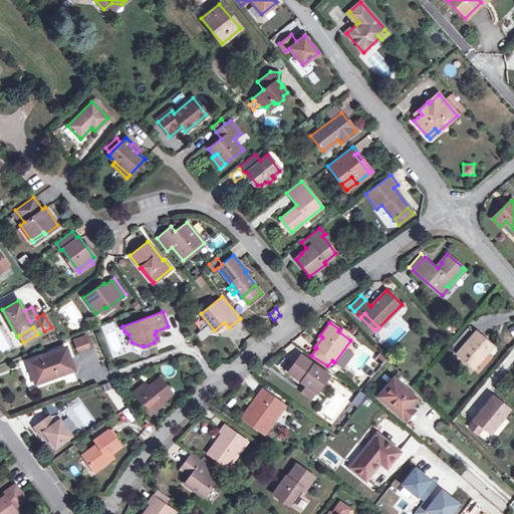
[(457,353),(472,365),(484,350),(486,352),(492,344),(476,331),(457,353)]
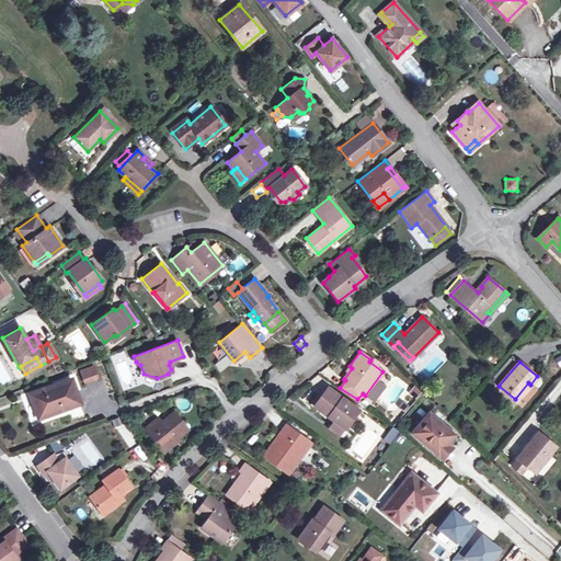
[(95,365),(80,369),(83,385),(100,380),(95,365)]
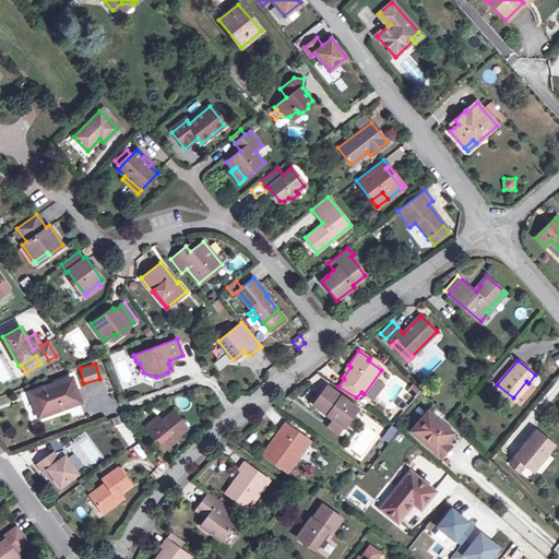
[(30,392),(37,413),(46,409),(47,413),(80,401),(71,378),(30,392)]
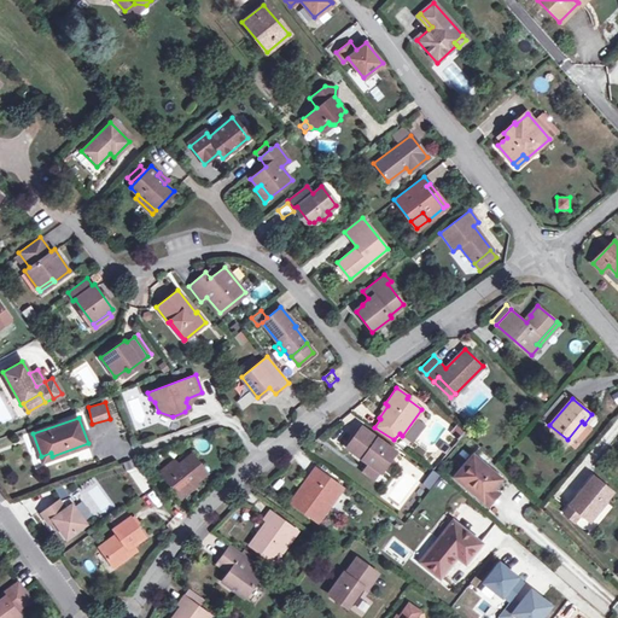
[(570,441),(584,424),(582,421),(567,439),(570,441)]
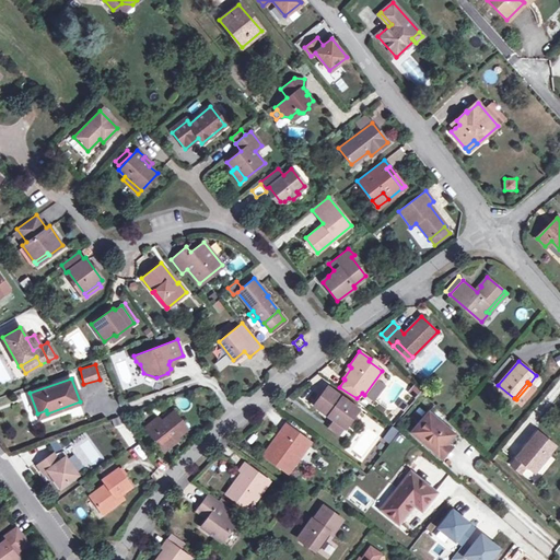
[(314,406),(335,420),(345,427),(346,429),(360,409),(329,386),(314,406)]
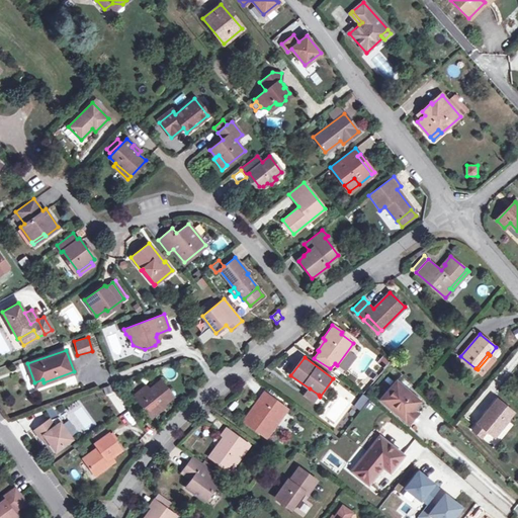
[(134,395),(149,415),(164,404),(173,397),(162,382),(151,392),(147,385),(134,395)]
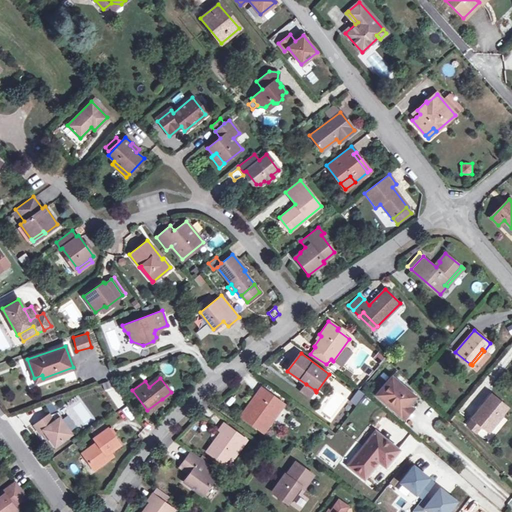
[(400,413),(414,396),(391,378),(377,395),(400,413)]
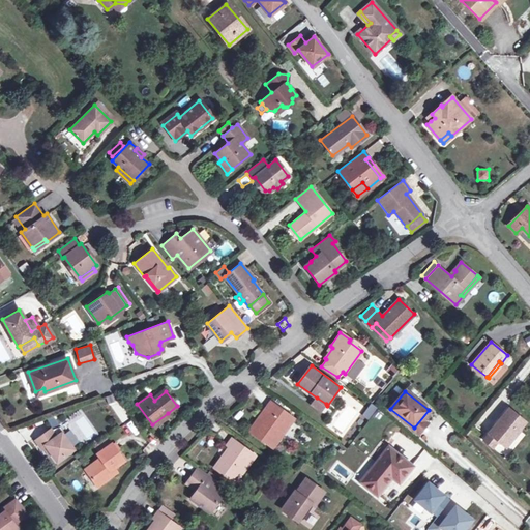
[(123,422),(130,417),(112,393),(105,400),(123,422)]
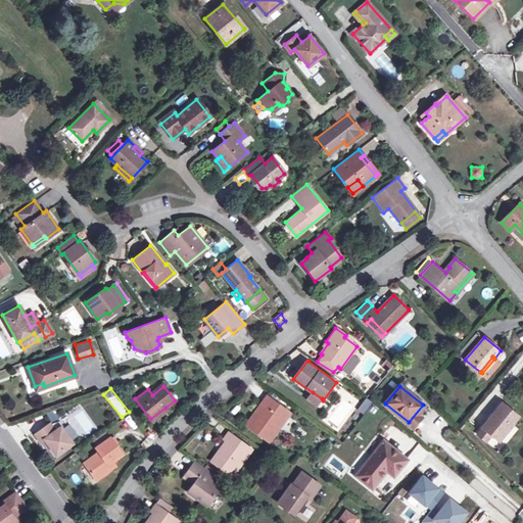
[(322,398),(313,392),(307,399),(317,406),(322,398)]
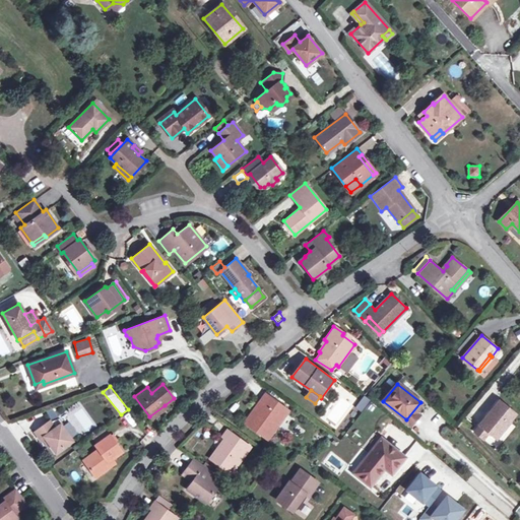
[(267,395),(262,402),(264,404),(257,413),(255,412),(246,424),(269,441),(289,412),(267,395)]
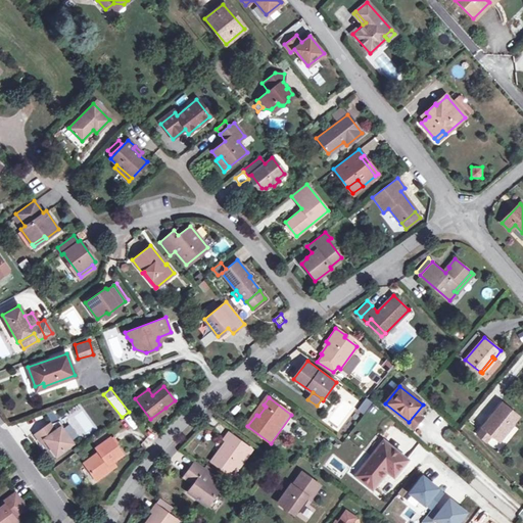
[(357,407),(362,413),(373,405),(368,397),(357,407)]
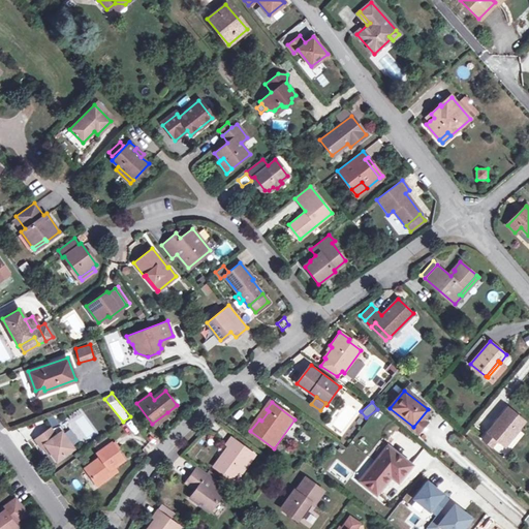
[(517,428),(523,419),(507,407),(489,432),(483,439),(492,446),(497,439),(504,444),(518,428),(517,428)]
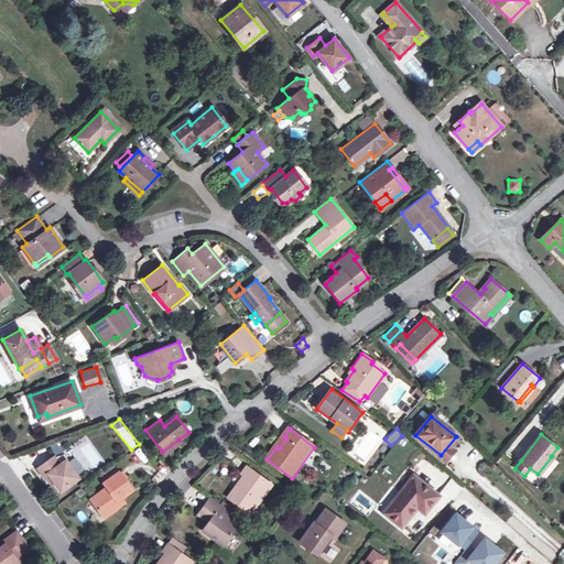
[(286,438),(284,436),(277,447),(279,448),(286,438)]
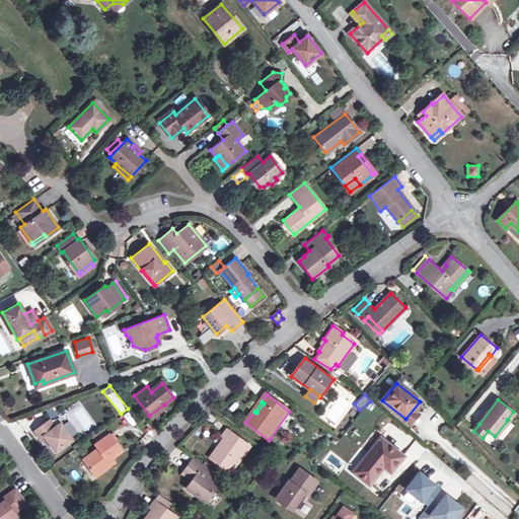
[(166,408),(164,404),(149,416),(152,419),(166,408)]
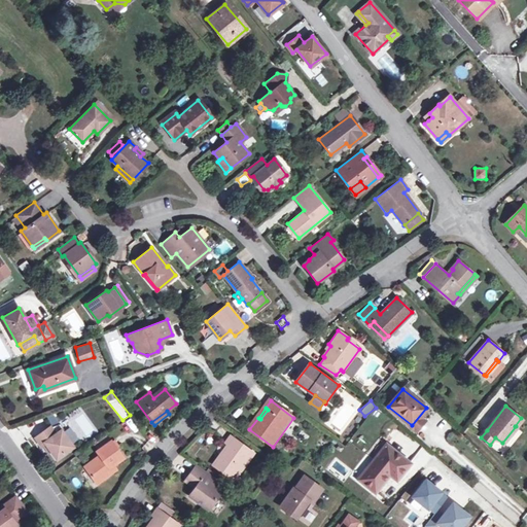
[(132,418),(126,421),(132,431),(137,429),(132,418)]
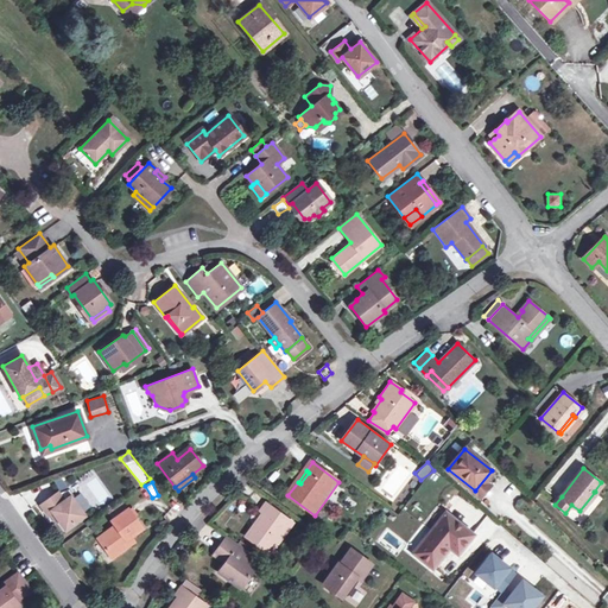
[(69,495),(63,500),(57,492),(40,505),(46,513),(51,510),(64,529),(83,514),(69,495)]
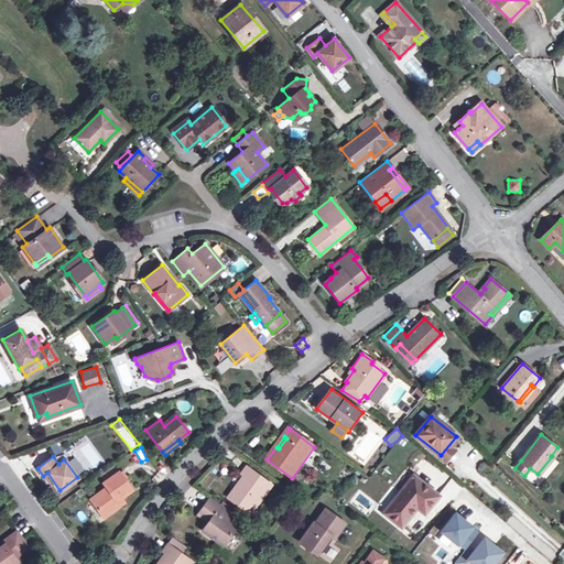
[(75,457),(71,461),(78,473),(83,469),(75,457)]
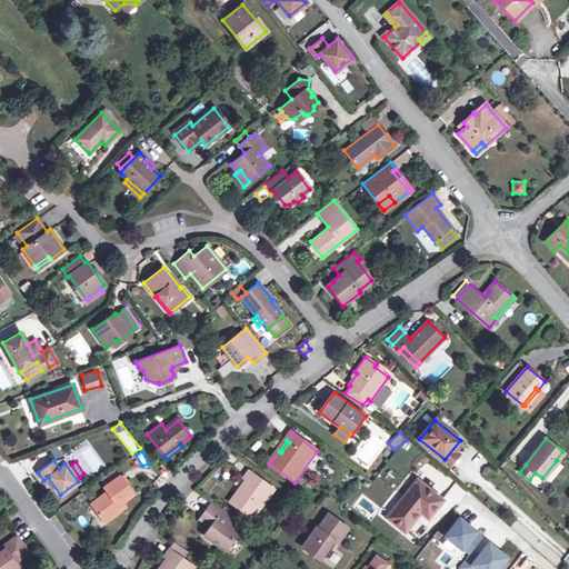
[(248,470),(242,477),(246,479),(230,501),(251,517),(272,488),(248,470)]
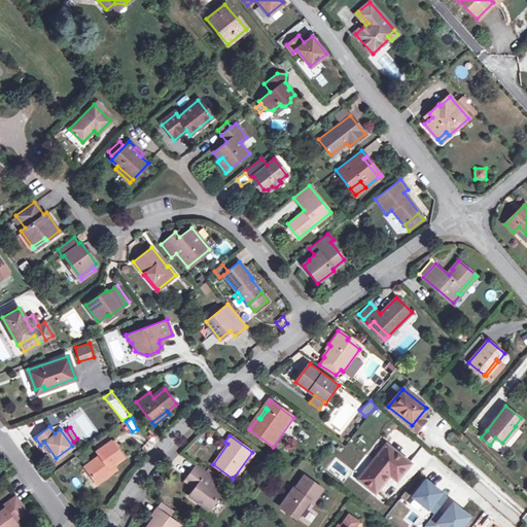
[(97,450),(109,442),(106,436),(94,445),(97,450)]
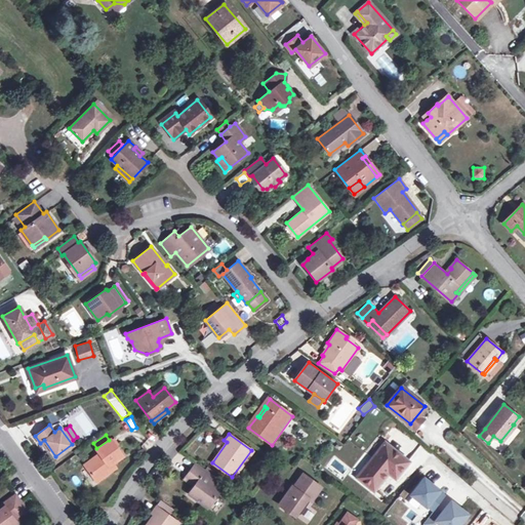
[(106,469),(114,463),(123,456),(111,439),(109,440),(96,448),(95,449),(98,453),(83,463),(96,482),(109,473),(106,469)]
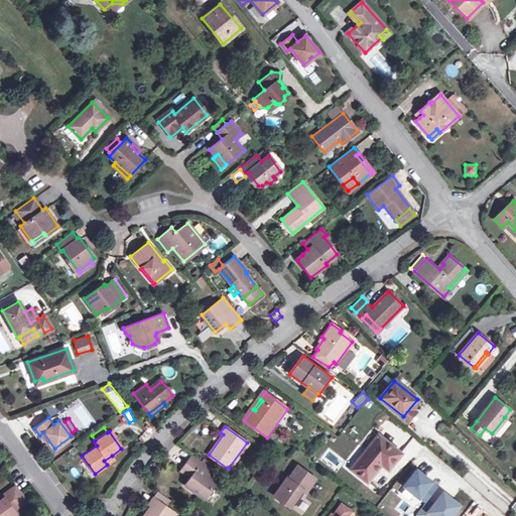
[(367,481),(381,463),(382,462),(381,462),(385,457),(393,463),(400,453),(377,434),(351,469),(367,481)]
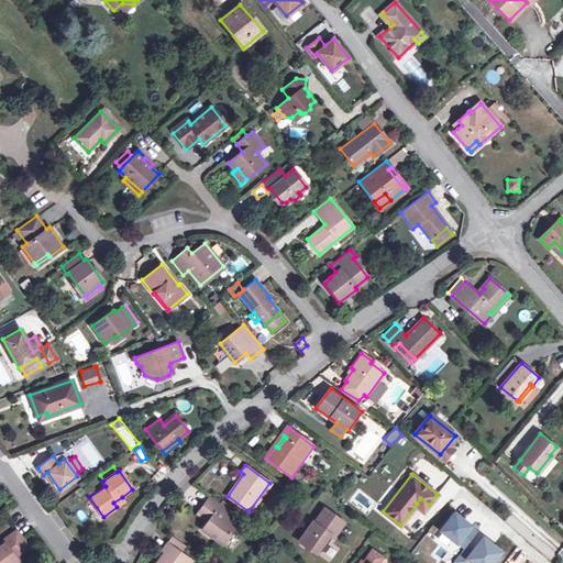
[(124,500),(122,497),(113,503),(117,507),(124,500)]
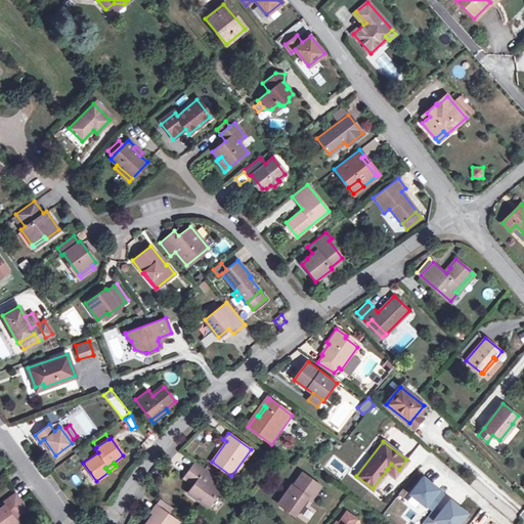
[(194,463),(185,475),(195,482),(193,485),(187,493),(207,507),(219,489),(210,483),(214,477),(194,463)]
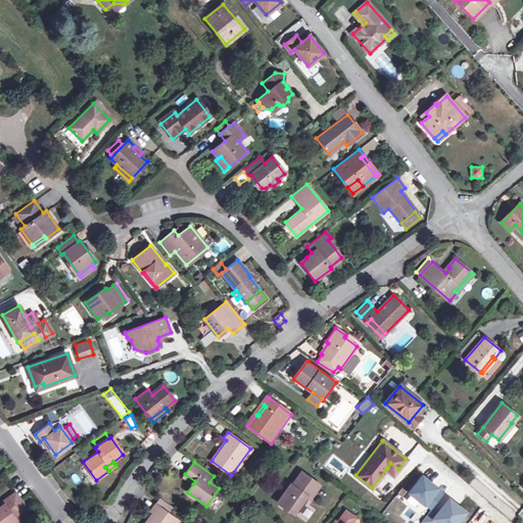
[(387,468),(386,469),(393,475),(398,469),(390,463),(386,468),(387,468)]
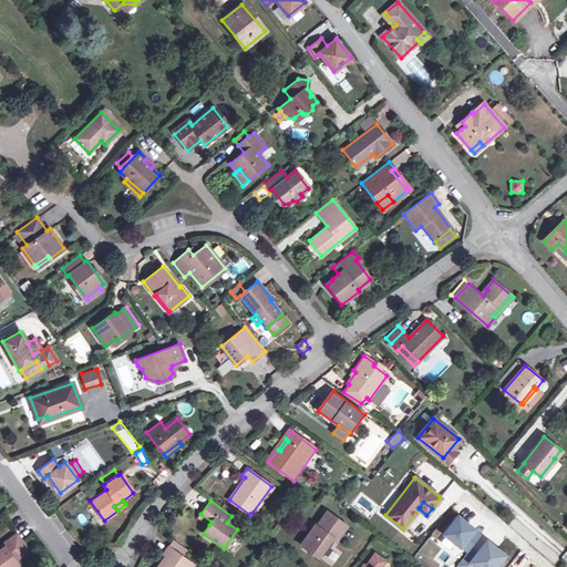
[(331,538),(333,539),(334,540),(346,526),(327,512),(316,526),(315,525),(300,544),(318,557),(321,553),(331,538)]
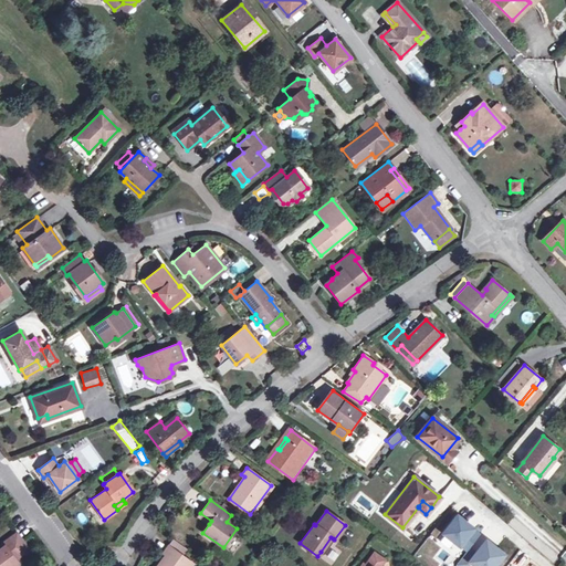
[(199,516),(209,524),(211,521),(200,513),(199,516)]
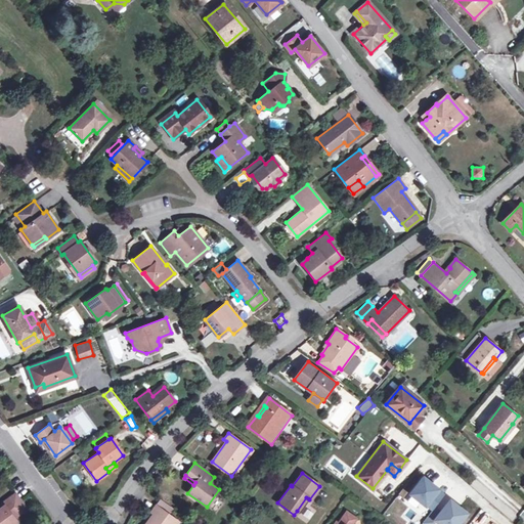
[(15,494),(2,504),(4,507),(0,509),(0,523),(13,523),(15,522),(13,518),(26,509),(15,494)]
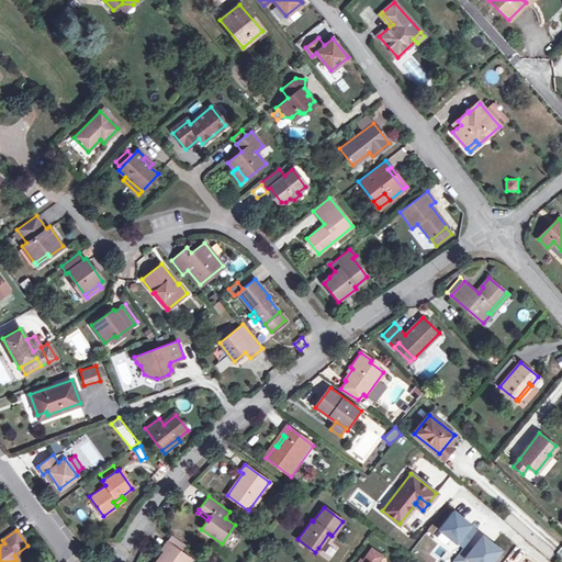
[(321,549),(330,535),(328,534),(318,548),(321,549)]
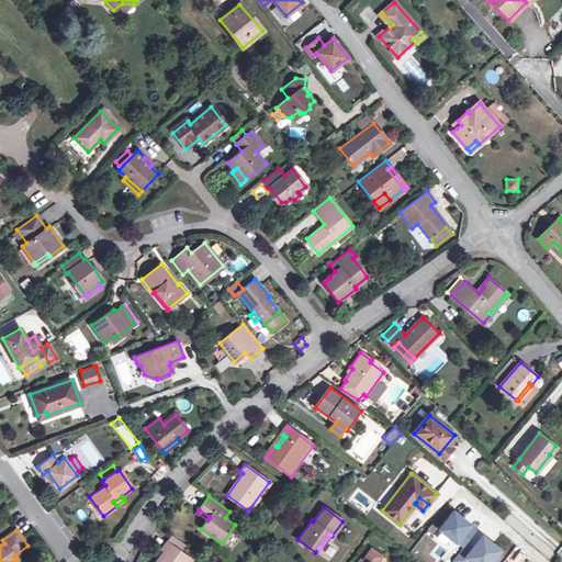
[(170,537),(161,549),(166,551),(157,561),(188,561),(191,560),(180,552),(184,547),(170,537)]
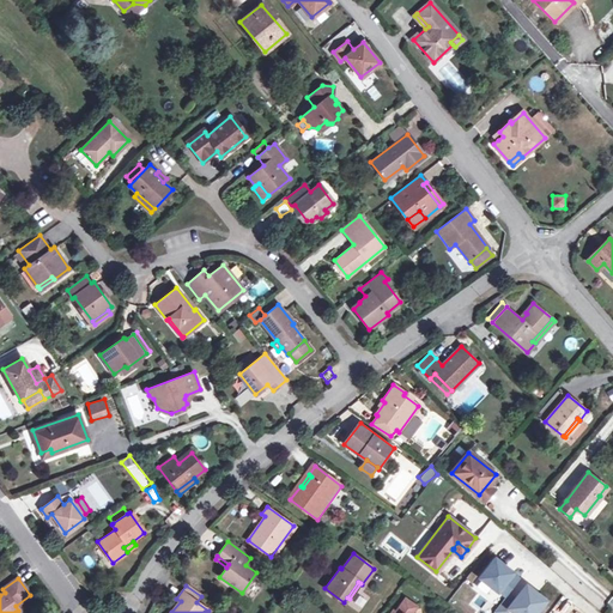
[(410,612),(414,607),(404,600),(394,612),(392,611),(389,612),(410,612)]
